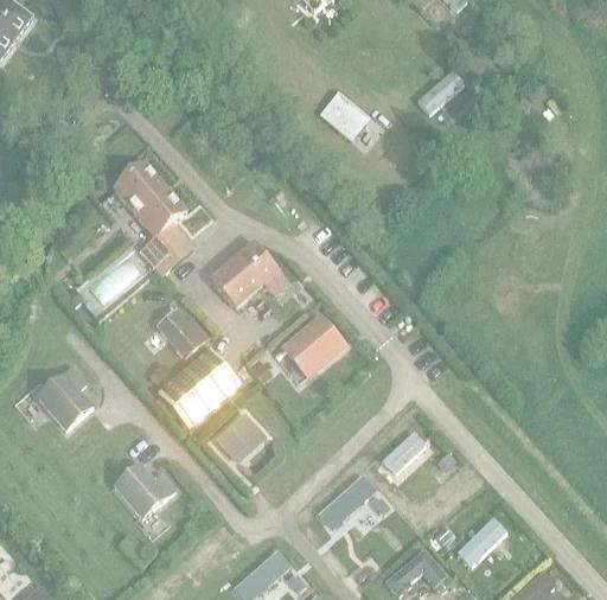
[(305,0),(313,10),(324,0),(305,0)]
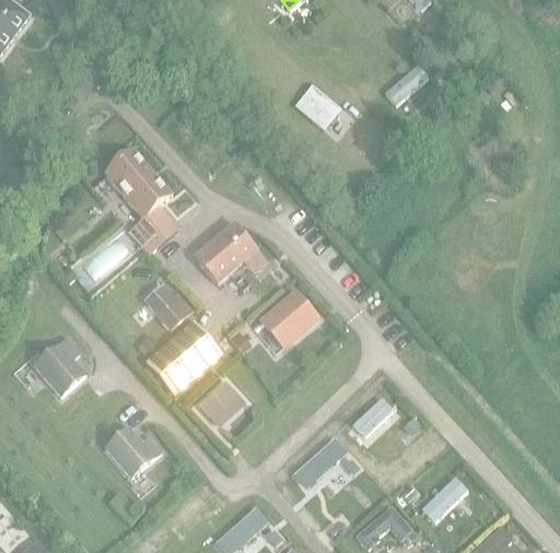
[(0,56),(24,21),(0,1),(0,56)]
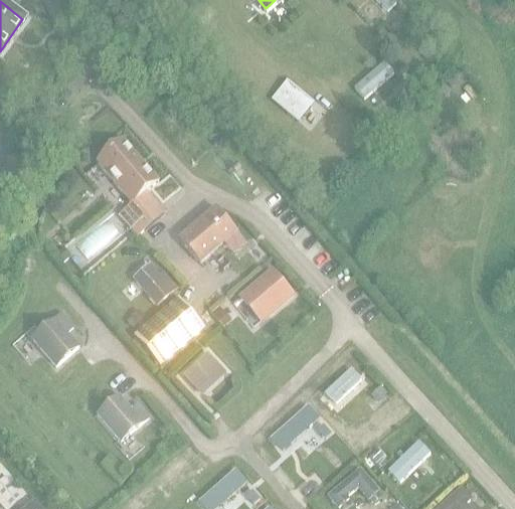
[(372,102),(402,77),(394,67),(364,92),(372,102)]
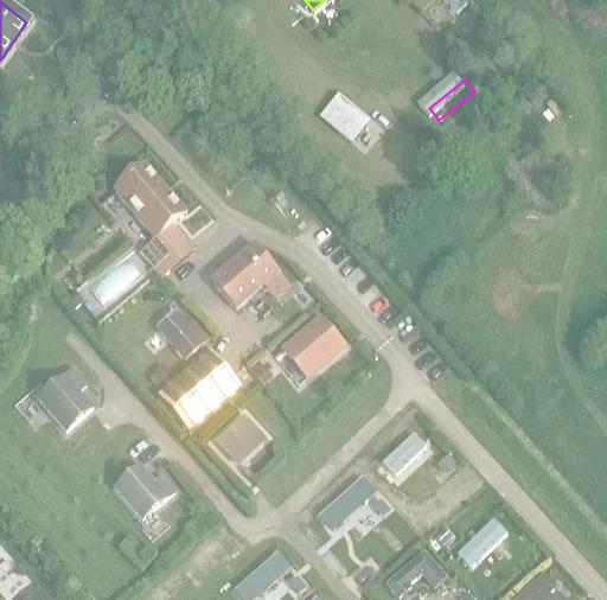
[(115,189),(158,236),(187,210),(145,161),(115,189)]
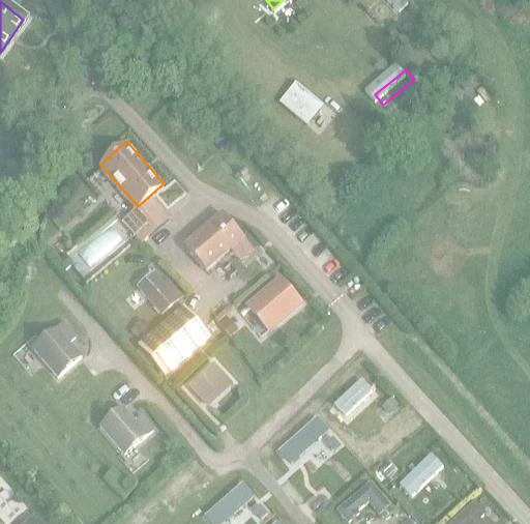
[(166,223),(148,200),(122,220),(139,243),(166,223)]
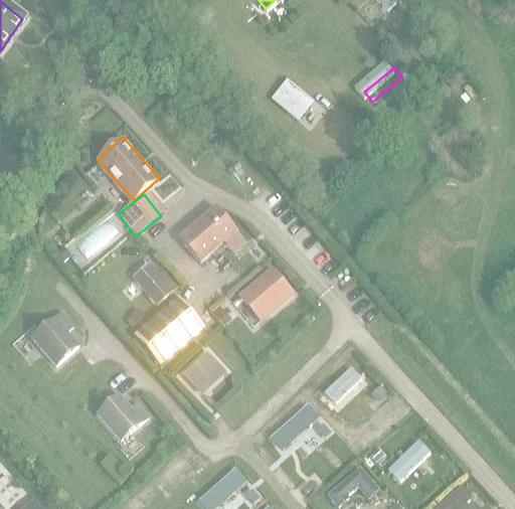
[(227,238),(235,247),(247,236),(239,228),(240,227),(218,203),(182,236),(203,260),(227,238)]
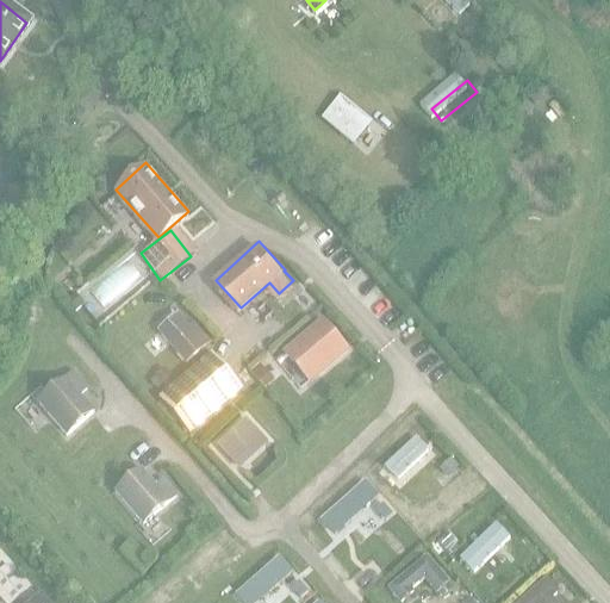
[(187,325),(175,310),(153,329),(184,364),(209,340),(191,319),(187,325)]
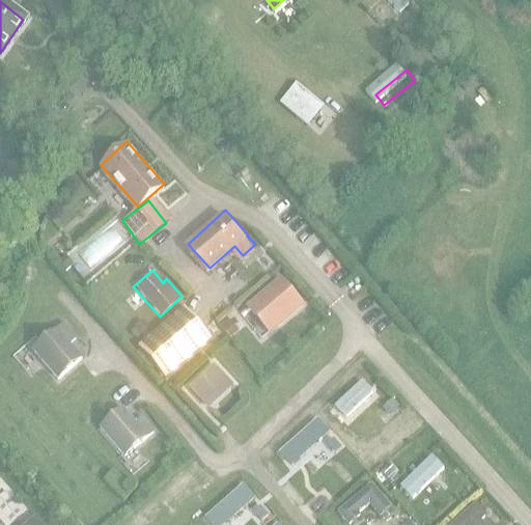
[(300,300),(279,276),(245,305),(264,329),(300,300)]
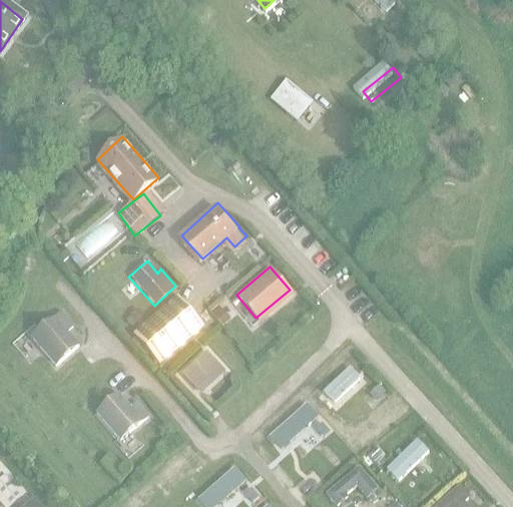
[(135,329),(161,360),(206,322),(180,291),(135,329)]
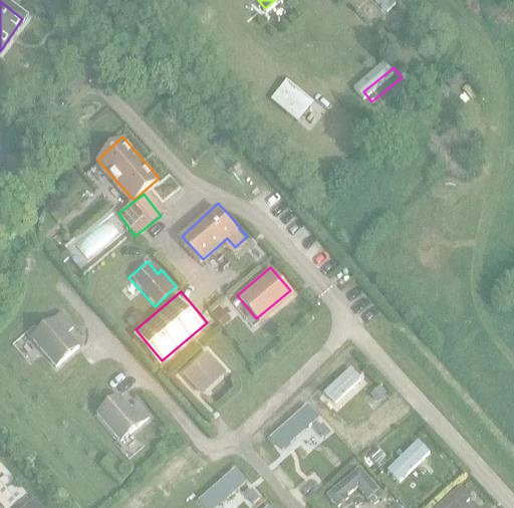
[(31,334),(56,363),(80,342),(68,328),(74,322),(61,307),(31,334)]
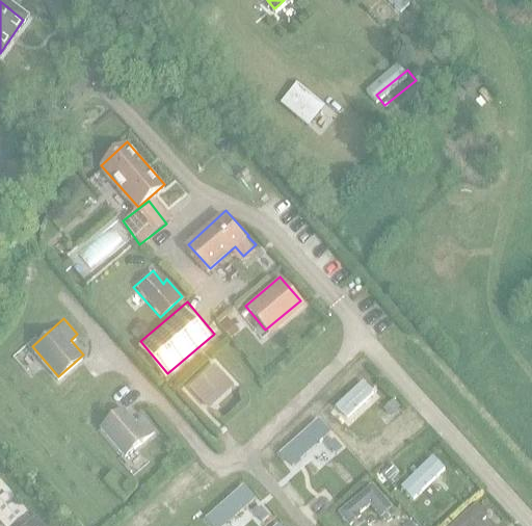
[(218,345),(181,377),(196,396),(235,364),(218,345)]
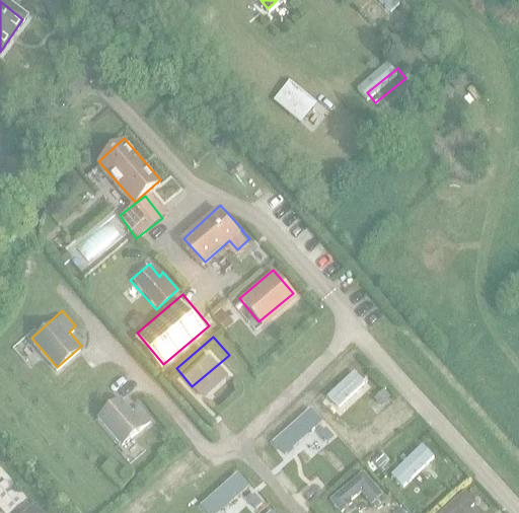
[(354,368),(320,400),(329,411),(363,378),(354,368)]
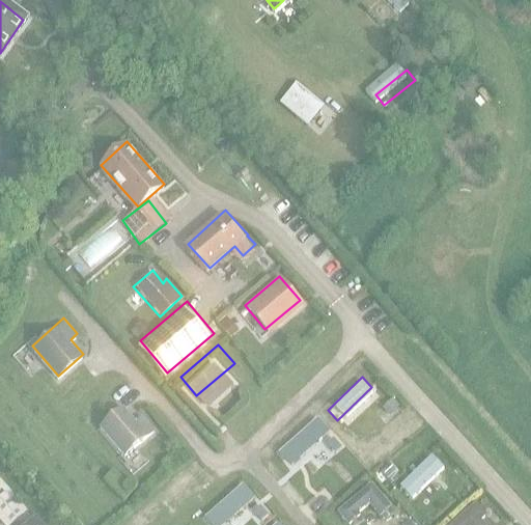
[(142,411),(136,417),(122,403),(100,423),(124,452),(155,426),(142,411)]
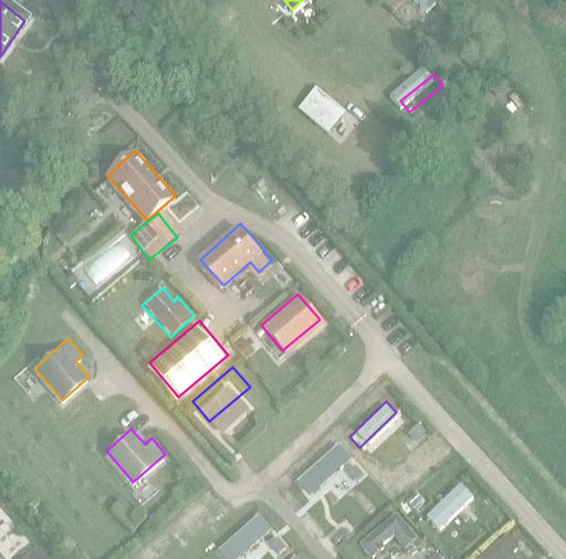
[(463,484),(430,516),(439,526),(473,494),(463,484)]
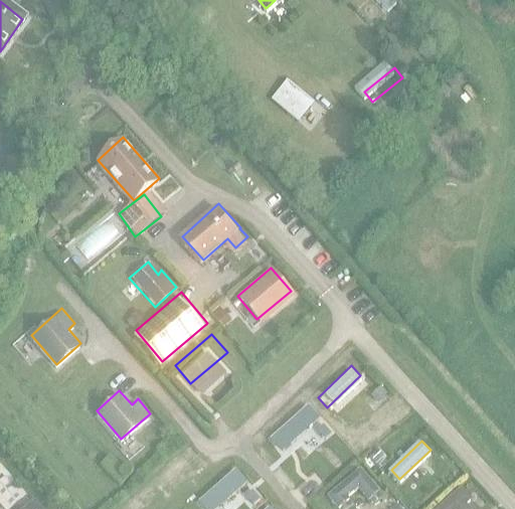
[(327,491),(338,504),(350,495),(348,493),(359,484),(369,496),(379,487),(359,464),(327,491)]
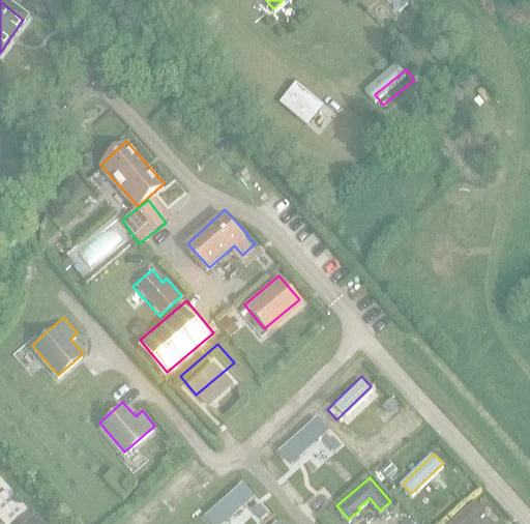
[(474,497),(443,523),(486,523),(488,523),(479,514),(486,508),(474,497)]
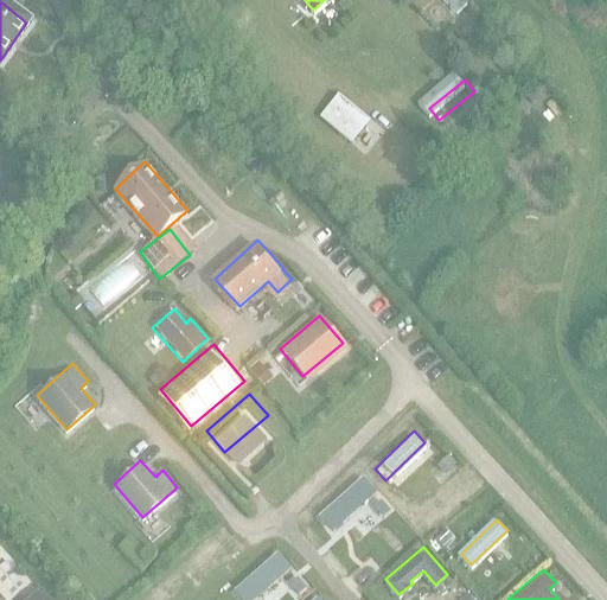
[(459,594),(464,599),(481,599),(478,597),(467,587),(459,594)]
